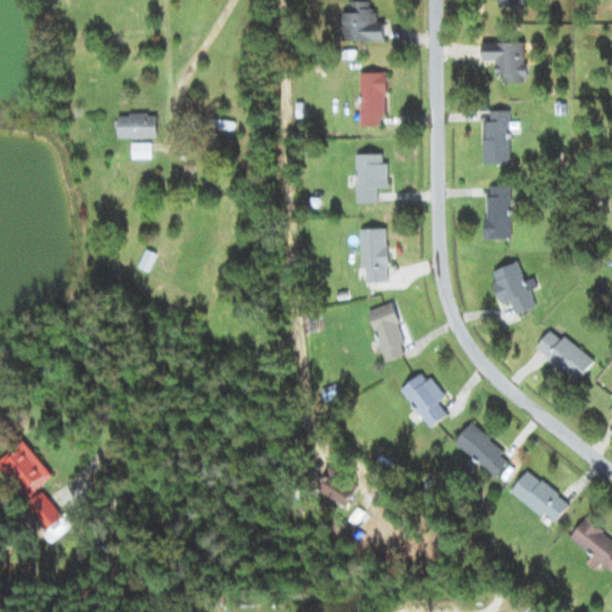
[(386,41),(386,14),(344,14),(344,40),(386,41)]
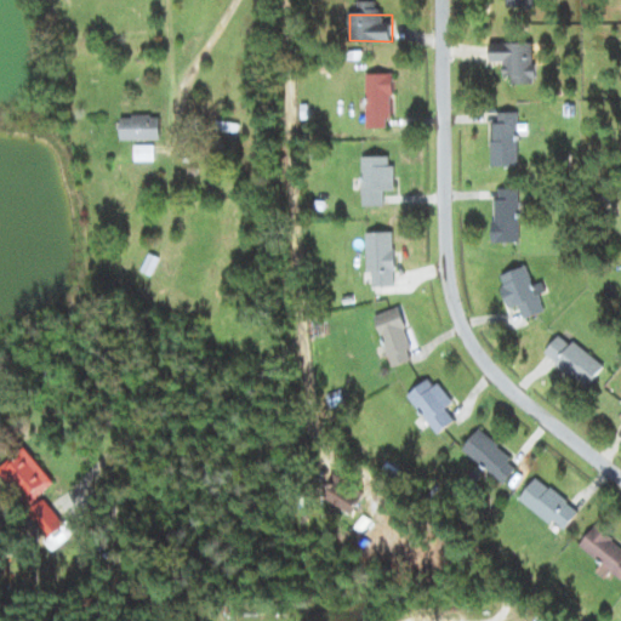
[(534,43),(491,41),(491,62),(505,62),(503,81),(537,81),(537,58),(534,58),(534,43)]
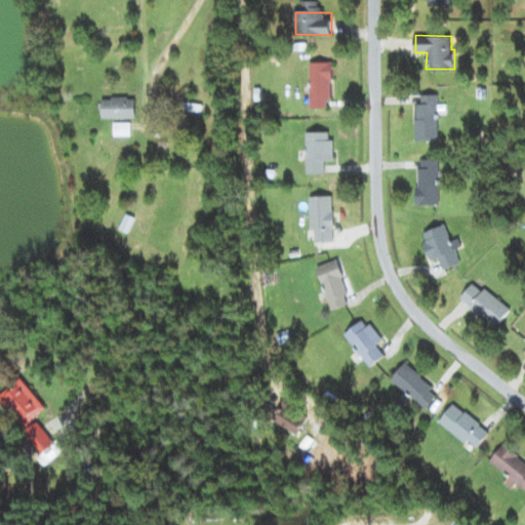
[(330,62),(309,62),(310,108),(331,108),(330,62)]
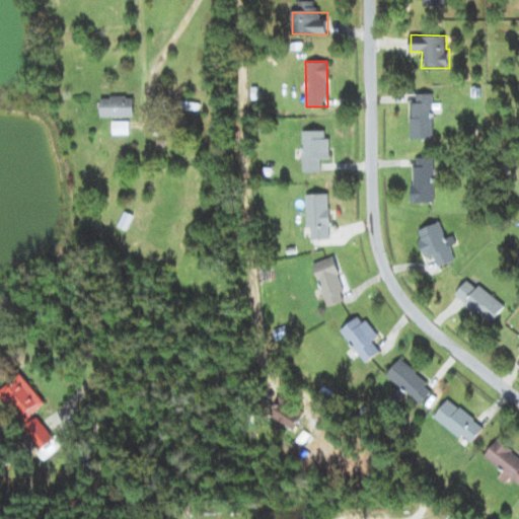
[(435,139),(433,93),(425,93),(425,102),(412,102),(413,140),(435,139)]
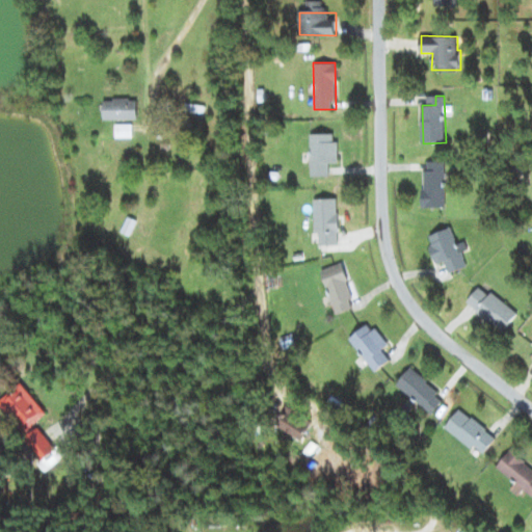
[(138,120),(137,99),(103,100),(104,121),(138,120)]
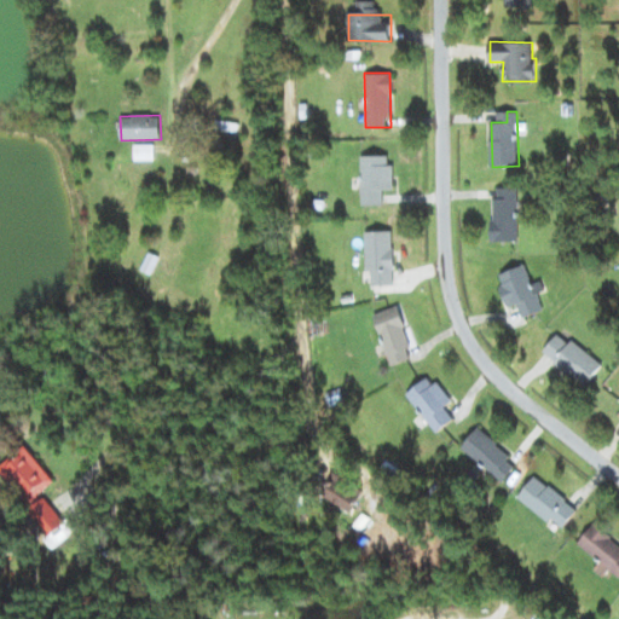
[(383,204),(383,189),(392,189),(392,155),(362,155),(362,204),(383,204)]
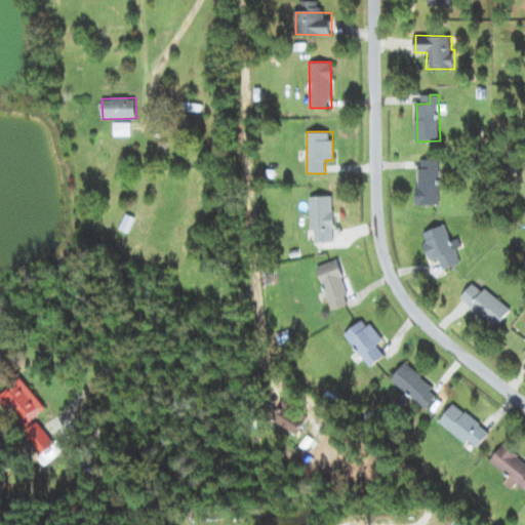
[(440,159),(422,159),(422,168),(417,167),(417,205),(440,205),(440,159)]
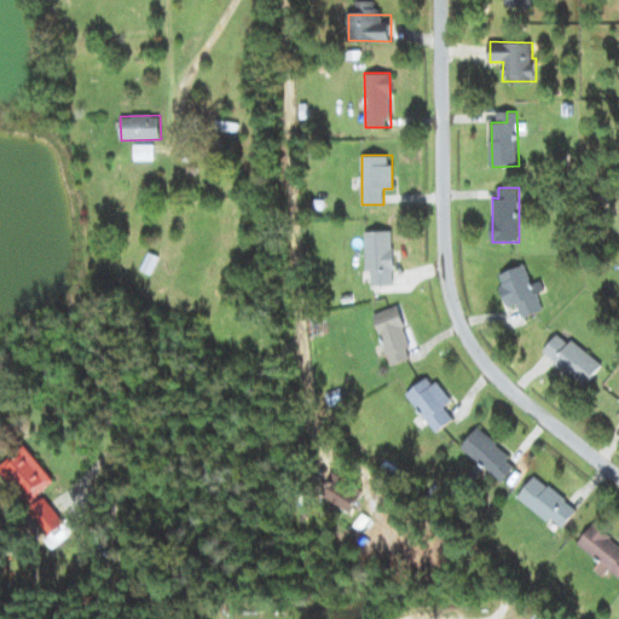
[(371,285),(394,285),(393,231),(365,231),(366,272),(371,272),(371,285)]
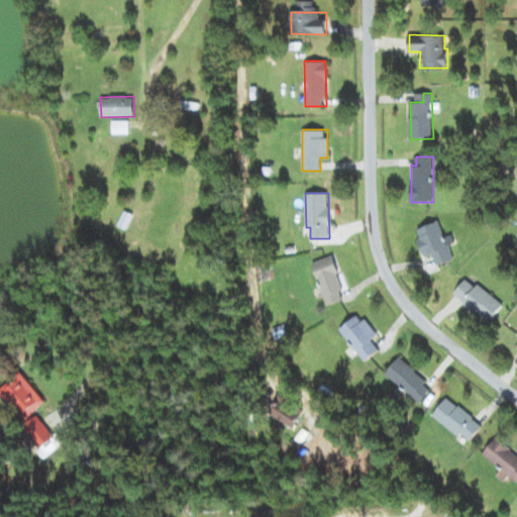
[(415,229),(425,256),(432,253),(437,266),(454,260),(449,245),(455,242),(451,233),(444,236),(439,220),(415,229)]
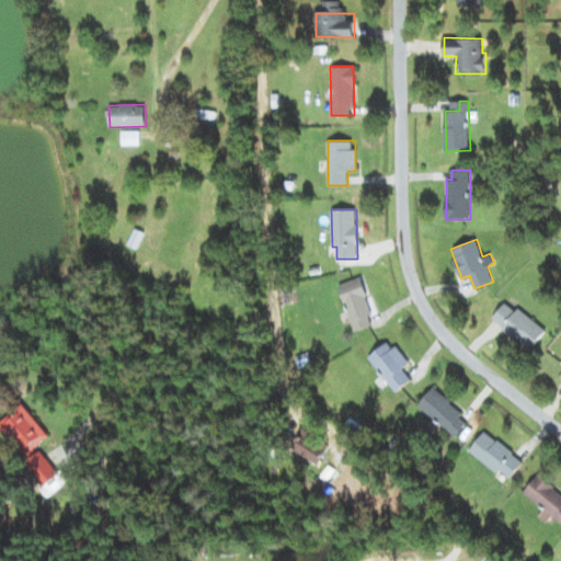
[(339,285),(355,332),(373,325),(369,317),(374,315),(361,277),(339,285)]
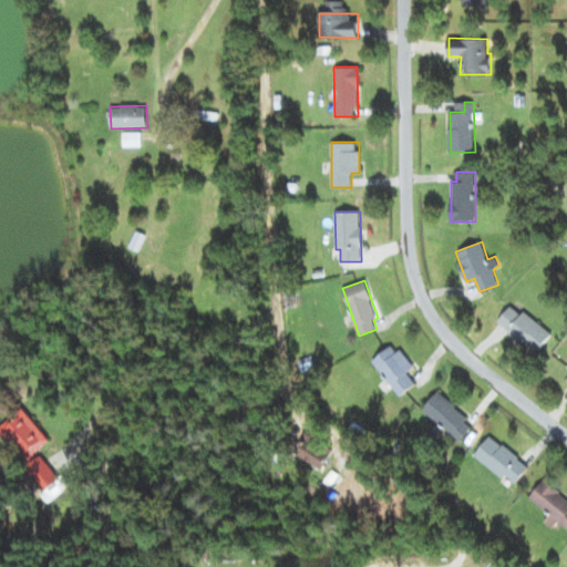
[(497,322),(536,353),(553,333),(524,311),(521,315),(511,306),(497,322)]
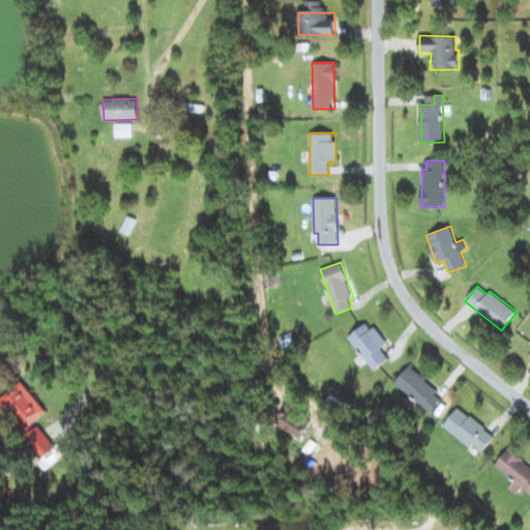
[(374,371),(389,359),(381,348),(386,344),(369,321),(348,336),(374,371)]
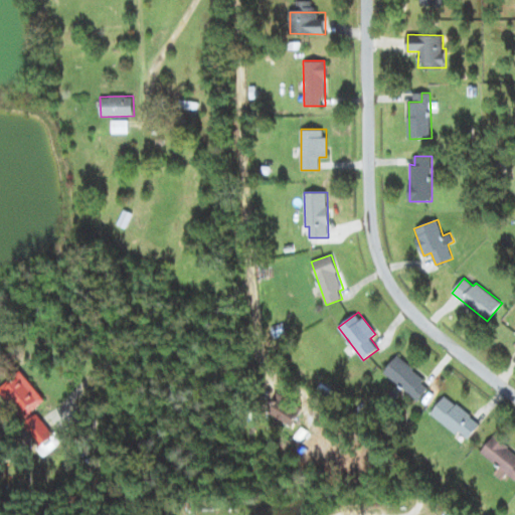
[(397,356),(384,372),(418,400),(432,384),(397,356)]
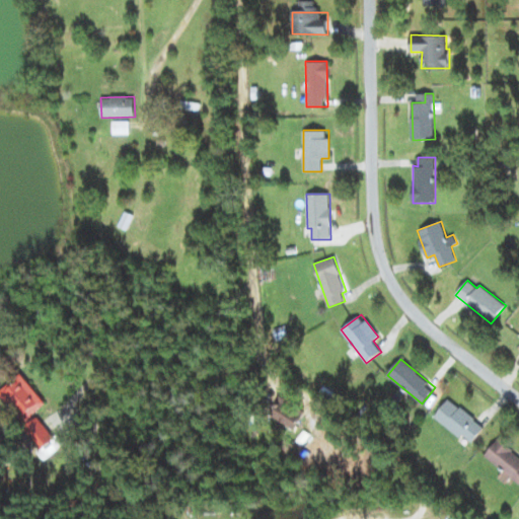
[(55,439),(34,412),(46,403),(22,373),(0,390),(0,394),(42,449),(55,439)]
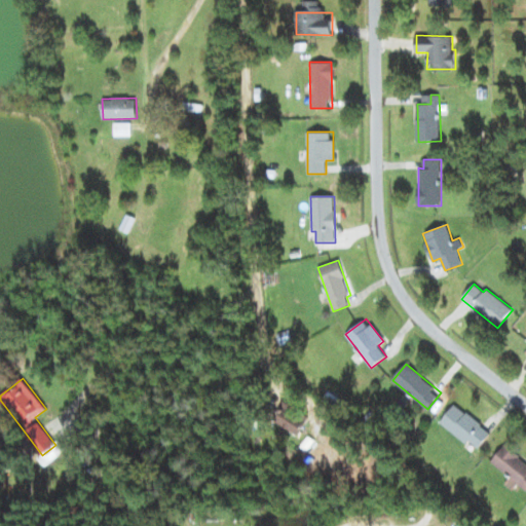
[(478,450),(491,433),(455,404),(441,422),(478,450)]
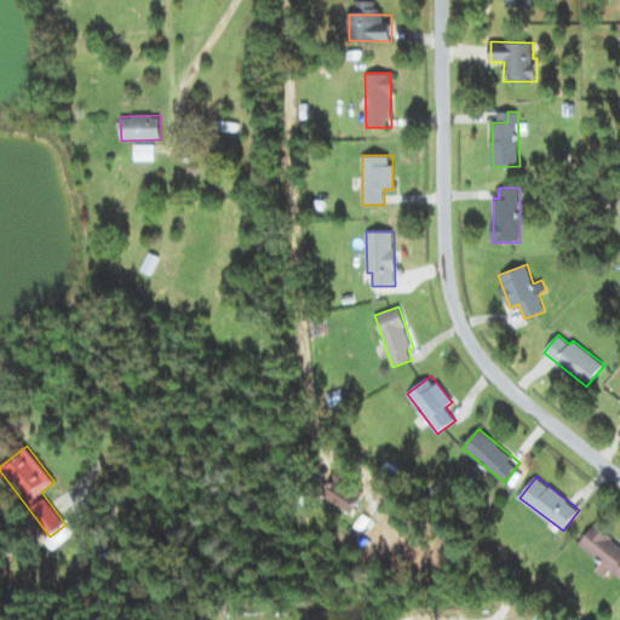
[(326,500),(354,511),(362,492),(334,480),(326,500)]
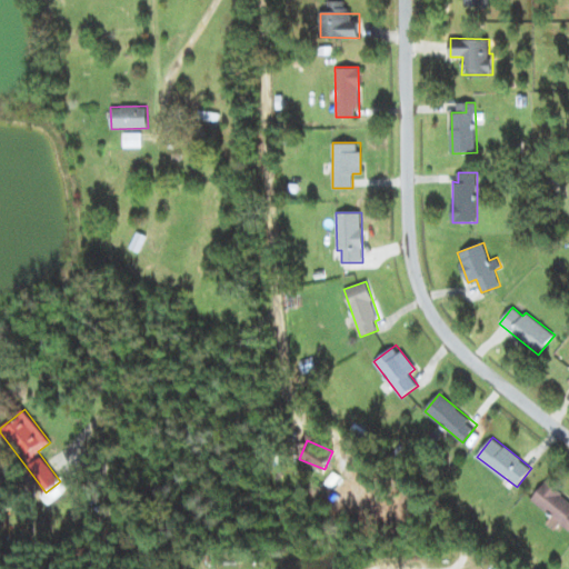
[(531,499),(551,516),(546,523),(555,530),(560,523),(568,530),(568,499),(546,481),(531,499)]
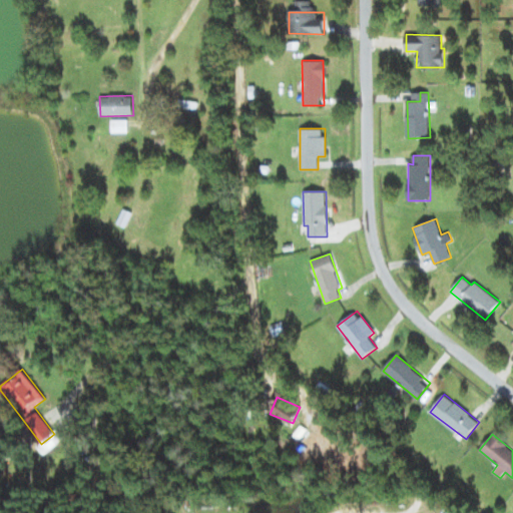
All buildings are outlined.
